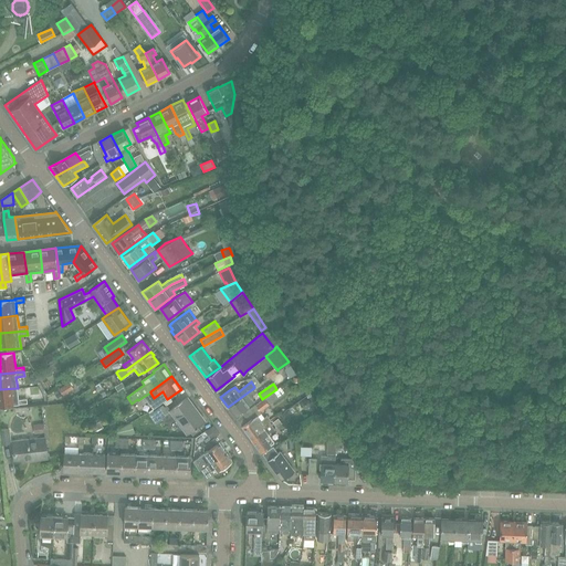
[(18,389),(18,388),(0,389),(0,406),(19,405),(19,404),(28,404),(27,399),(19,400),(18,389)]
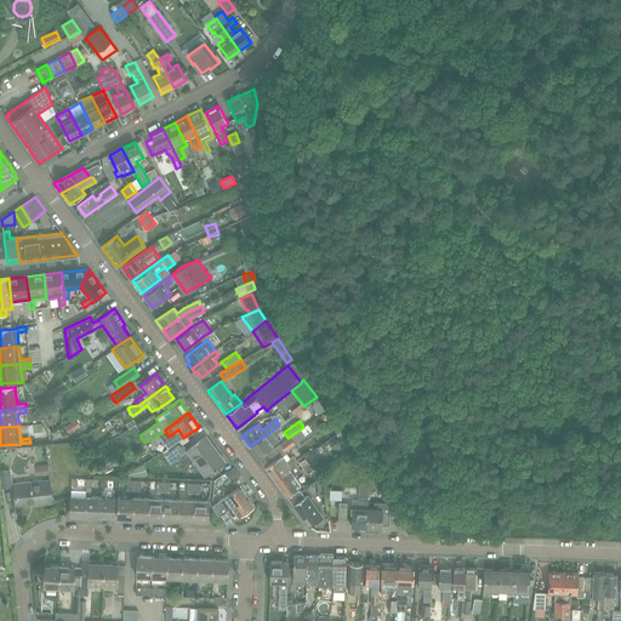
[(280,432),(277,427),(250,446),(257,457),(279,440),(275,436),(280,432)]
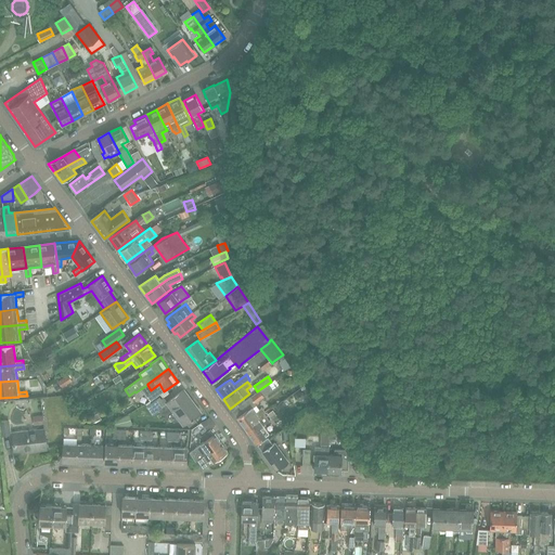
[(250,398),(250,397),(242,403),(247,411),(237,417),(247,431),(255,426),(254,424),(259,421),(258,418),(263,414),(266,413),(261,408),(256,412),(253,408),(256,405),(255,403),(268,394),(267,391),(272,388),(269,385),(250,398)]
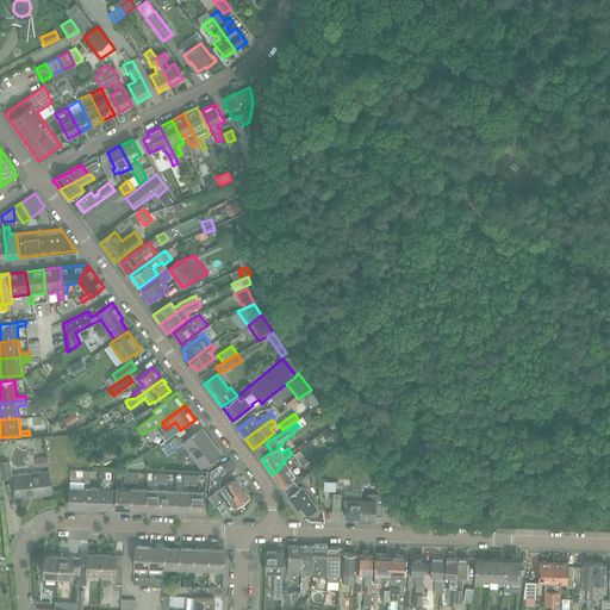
[(156,427),(149,431),(153,437),(160,431),(156,427)]
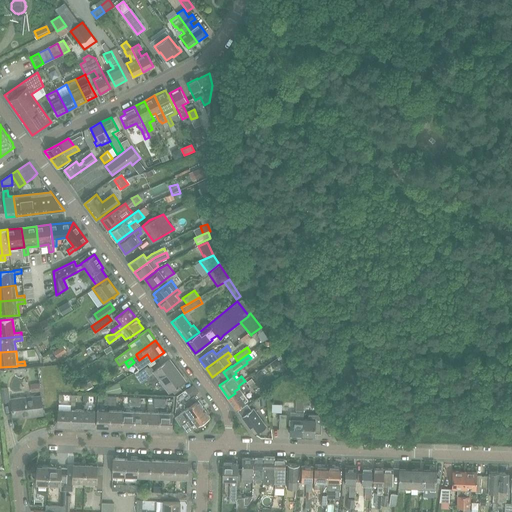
[(167,391),(164,394),(165,395),(175,396),(172,391),(179,386),(179,385),(182,382),(173,370),(176,368),(169,360),(154,371),(167,391)]
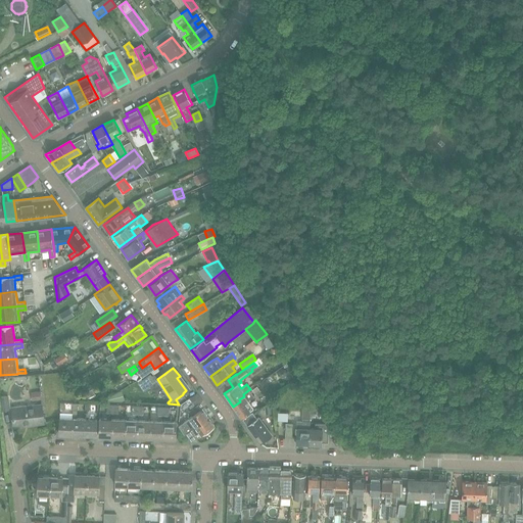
[(138,383),(144,391),(156,382),(150,374),(138,383)]
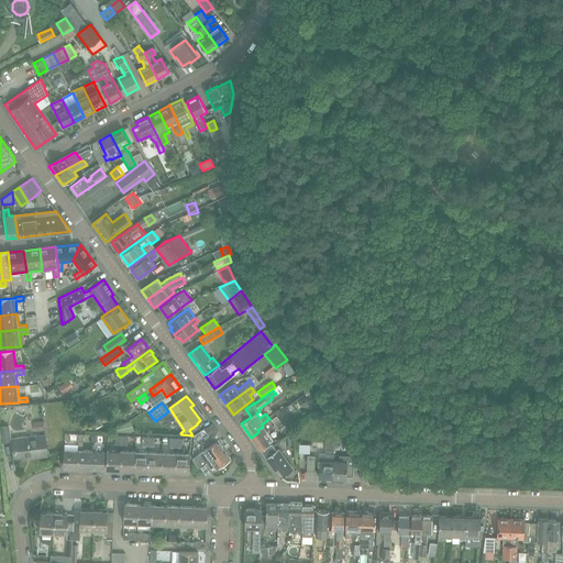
[(203,433),(213,427),(207,418),(197,424),(203,433)]
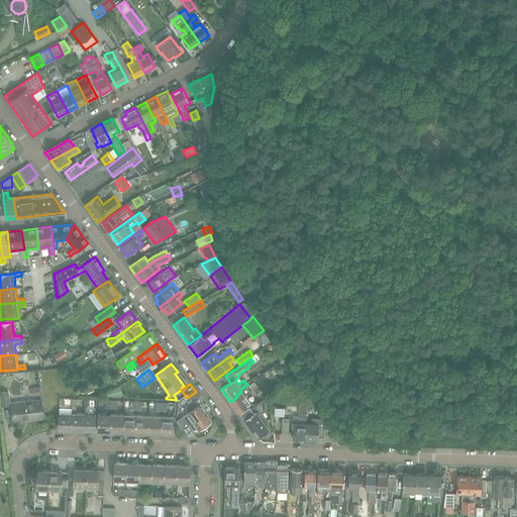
[(250,393),(245,386),(240,390),(241,392),(236,395),(237,397),(230,402),(238,413),(250,404),(245,397),(250,393)]
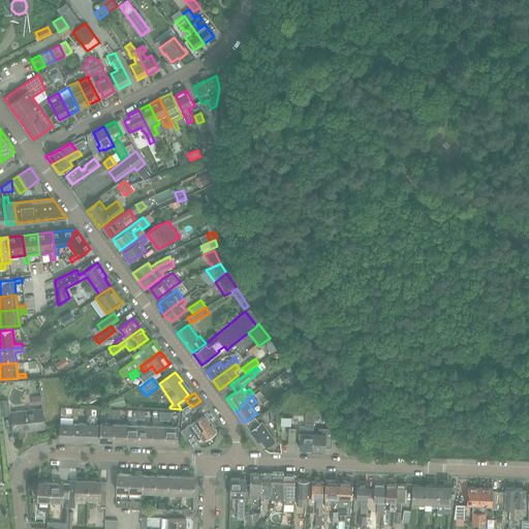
[(1,402),(2,414),(9,413),(8,401),(1,402)]
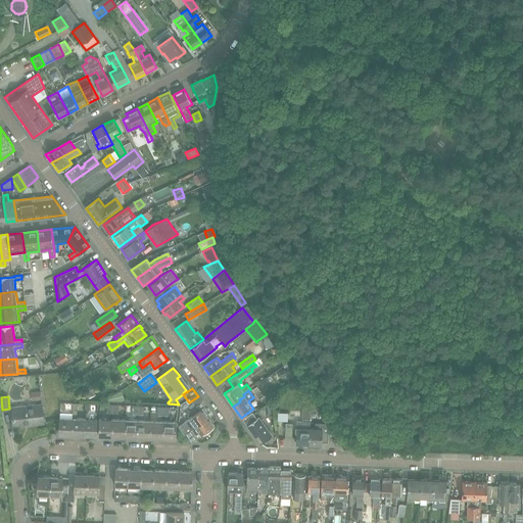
[(11,409),(12,416),(13,426),(24,425),(24,424),(29,423),(29,424),(44,423),(42,405),(11,409)]
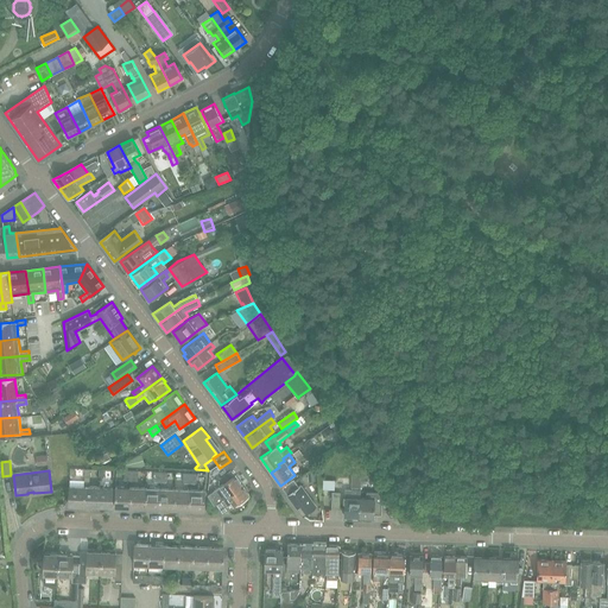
[(317,474),(316,483),(329,485),(329,475),(317,474)]
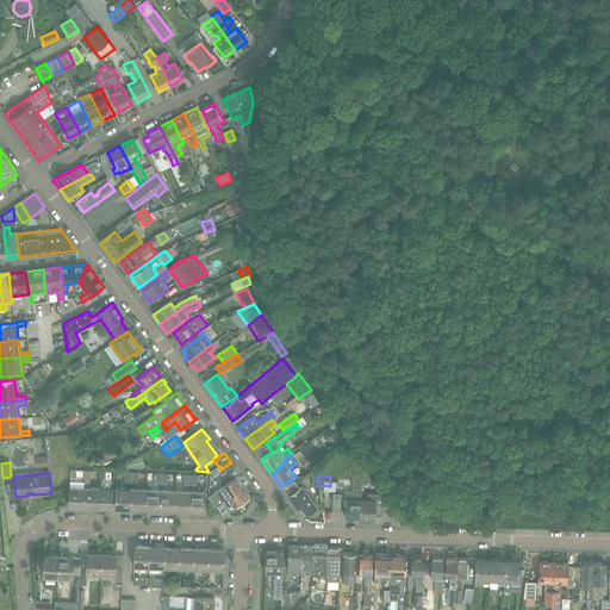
[(215,506),(217,505),(243,487),(236,477),(221,489),(209,497),(215,506)]
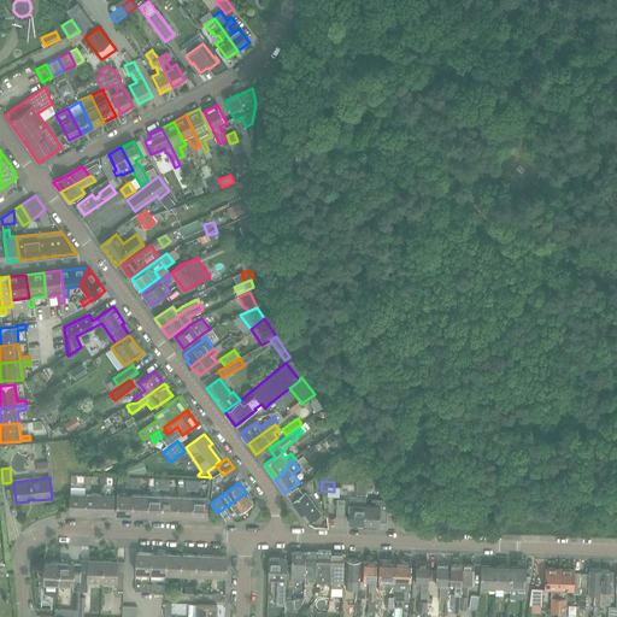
[(287,495),(292,503),(307,524),(321,513),(305,493),(304,494),(298,487),(287,495)]
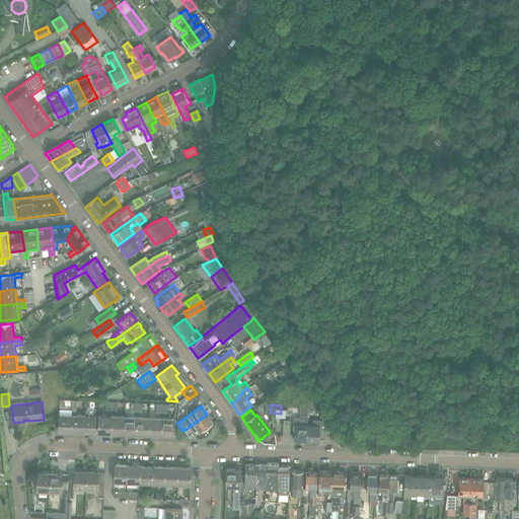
[(59,431),(71,431),(71,415),(59,415),(59,431)]
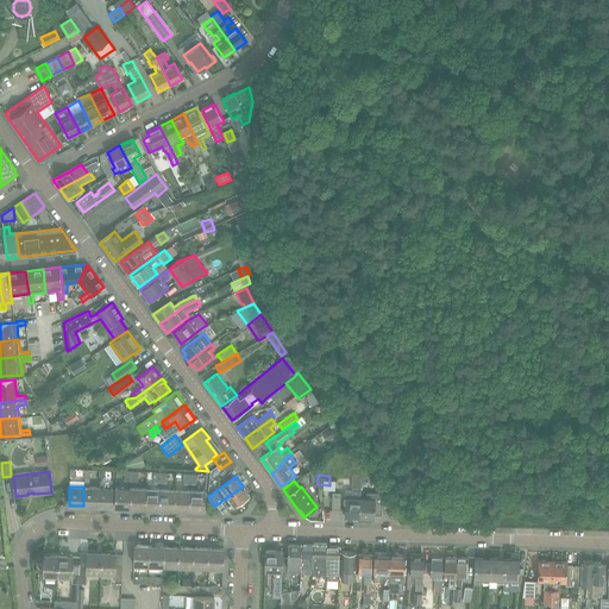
[(83,506),(96,507),(98,488),(83,487),(83,506)]
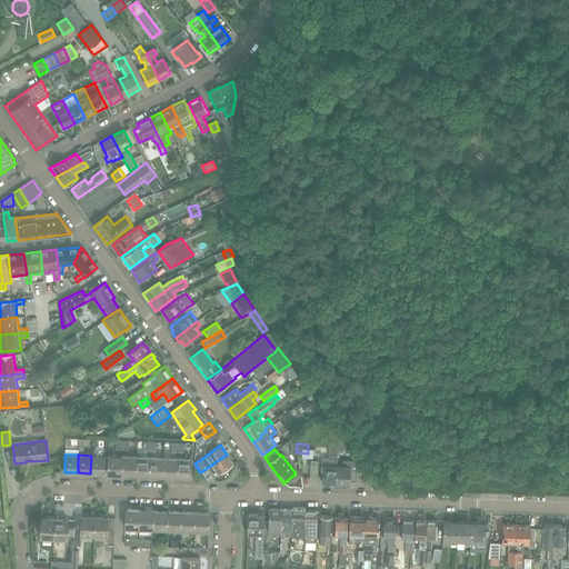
[(227,455),(202,471),(208,481),(233,463),(227,455)]
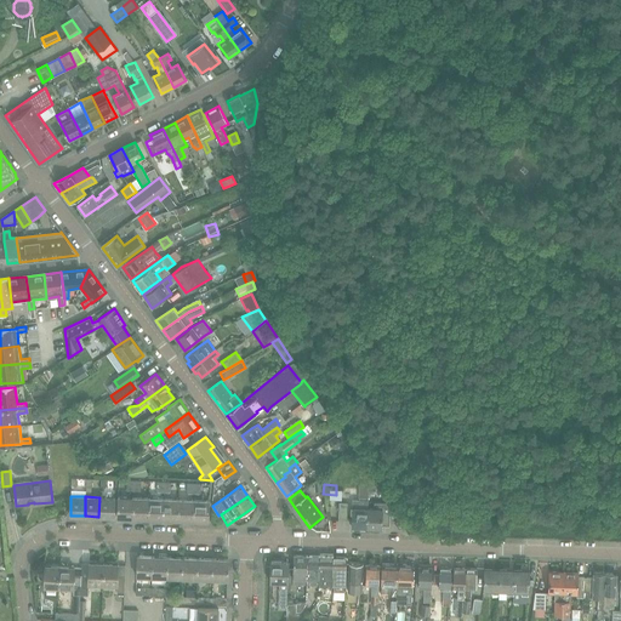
[(100,497),(98,517),(114,517),(115,499),(100,497)]
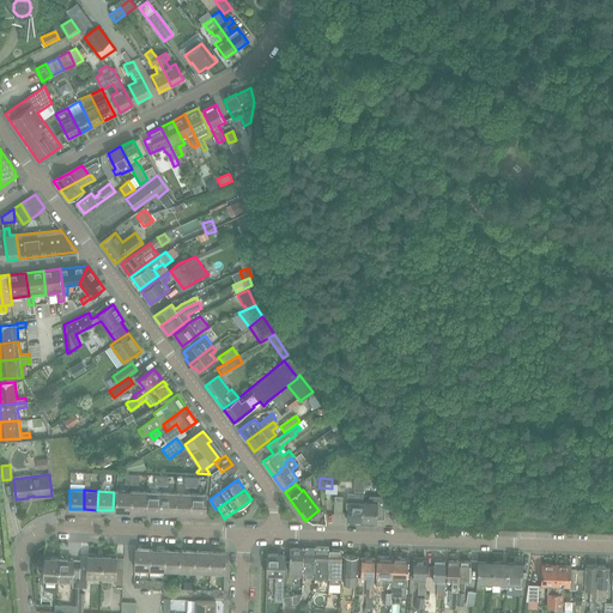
[(115,511),(131,511),(132,491),(116,491),(115,511)]
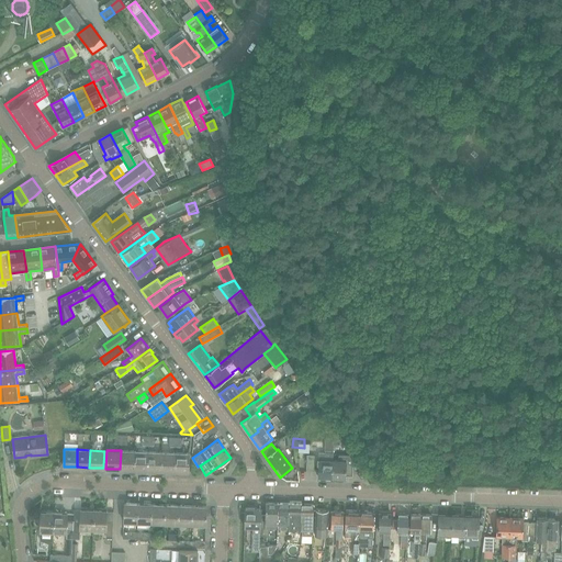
[(120,469),(133,470),(134,451),(121,450),(120,469)]
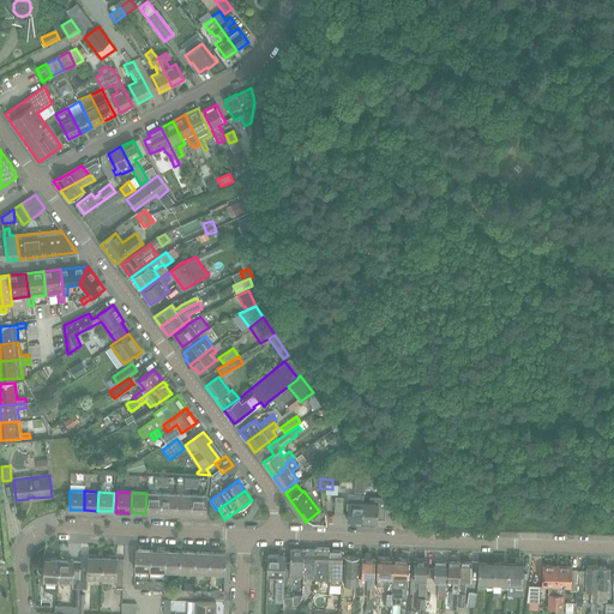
[(145,513),(161,513),(161,493),(146,493),(145,513)]
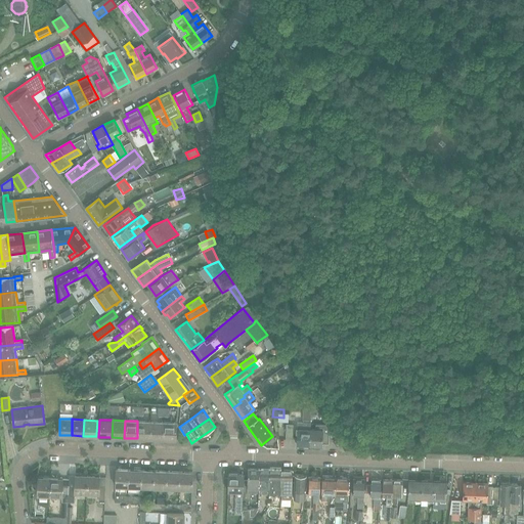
[(137,438),(149,439),(150,422),(137,421),(137,438)]
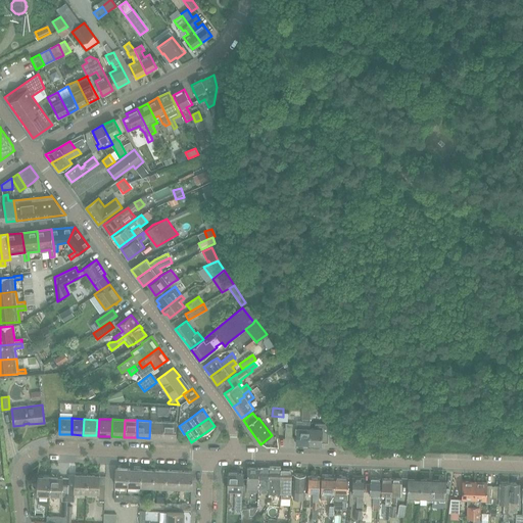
[(149,438),(162,438),(162,421),(150,421),(149,438)]
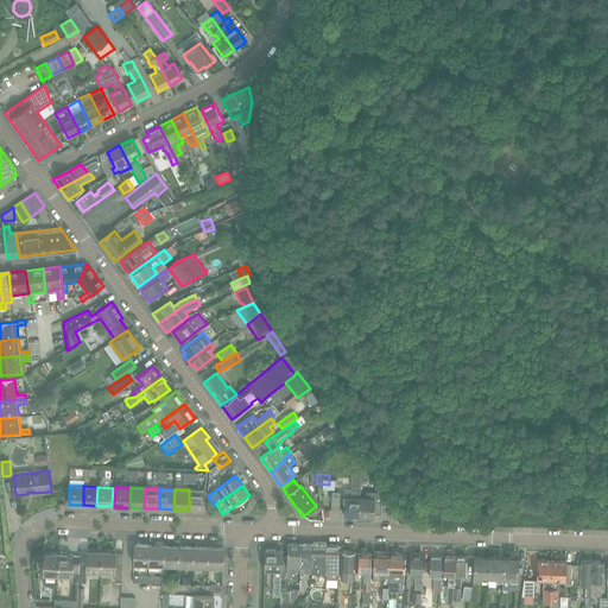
[(189,489),(189,510),(203,511),(204,491),(189,489)]
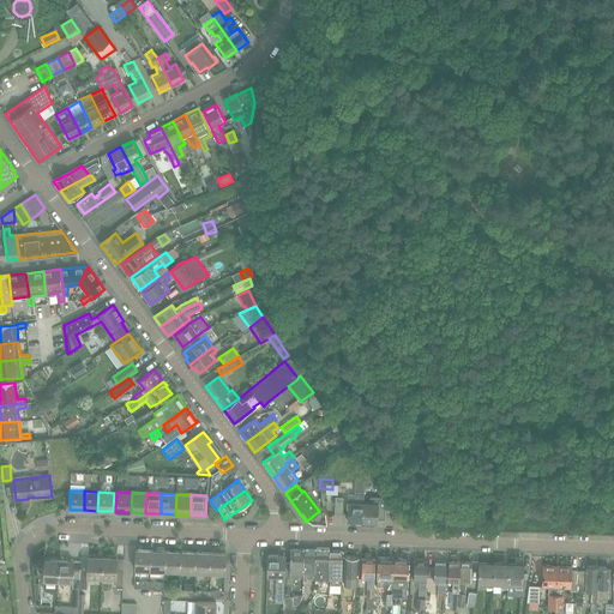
[(348,494),(348,509),(348,521),(362,522),(363,503),(363,494),(356,494),(348,494)]
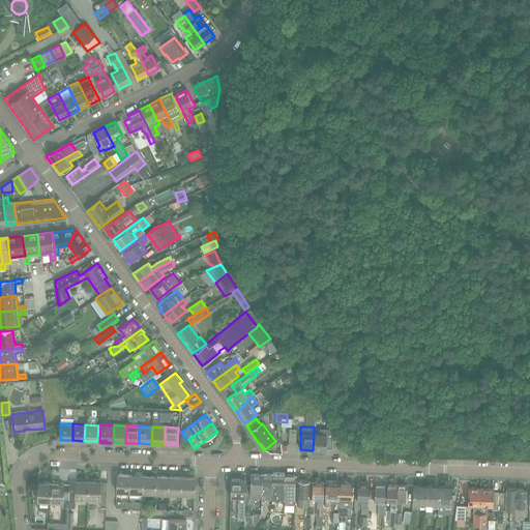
[(320,429),(320,434),(314,434),(313,450),(326,450),(326,448),(332,448),(332,439),(335,439),(335,438),(329,430),(320,429)]
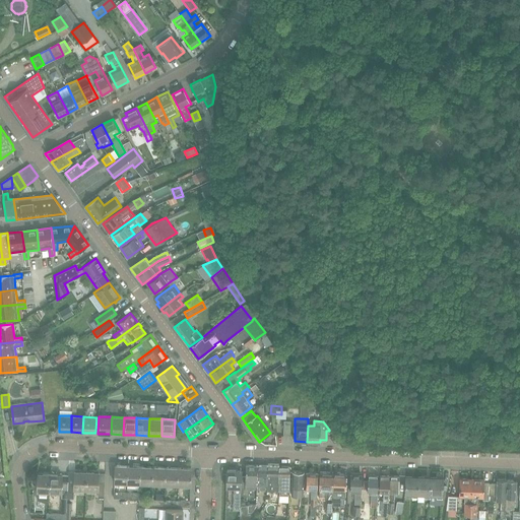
[(128,466),(115,465),(114,482),(127,483),(128,466)]
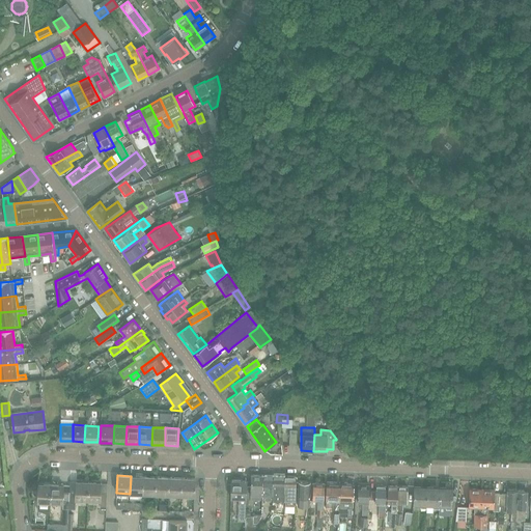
[(262,475),(251,475),(251,486),(246,486),(246,499),(250,500),(261,500),(262,475)]
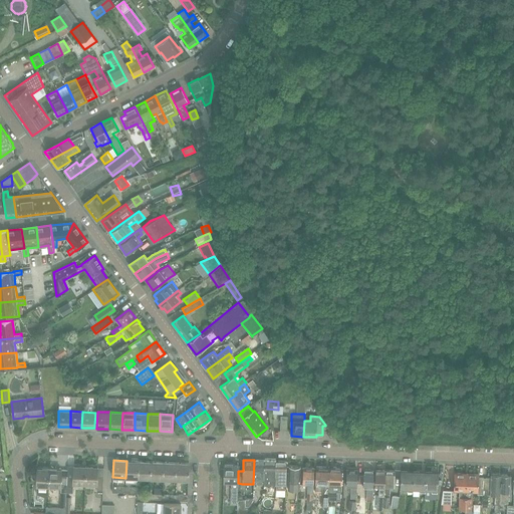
[(265,461),(254,460),(253,484),(257,484),(265,484),(265,461)]
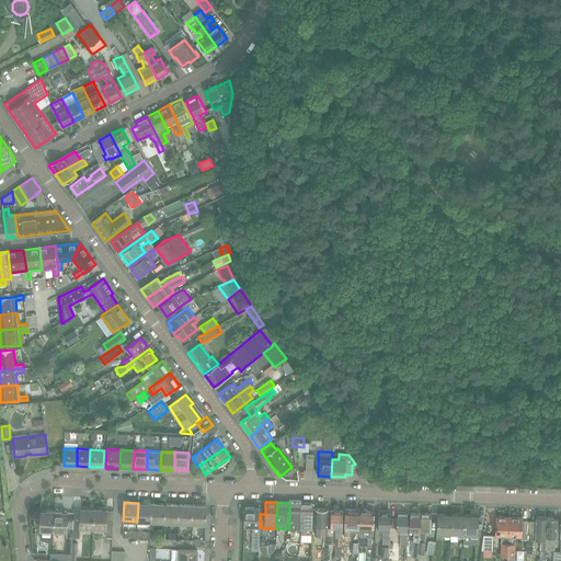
[(151,503),(138,503),(137,522),(151,522),(151,503)]
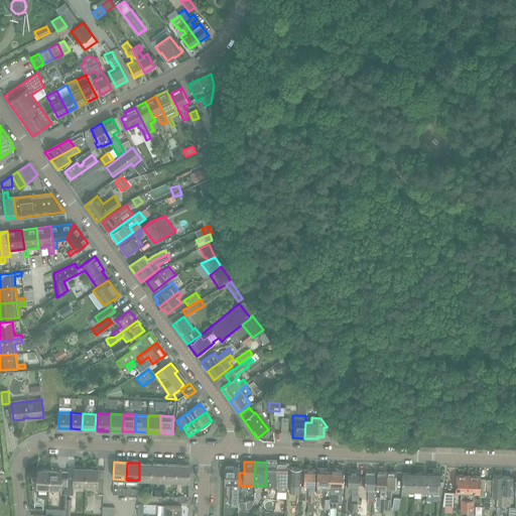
[(152,464),(139,463),(139,480),(151,481),(152,464)]
